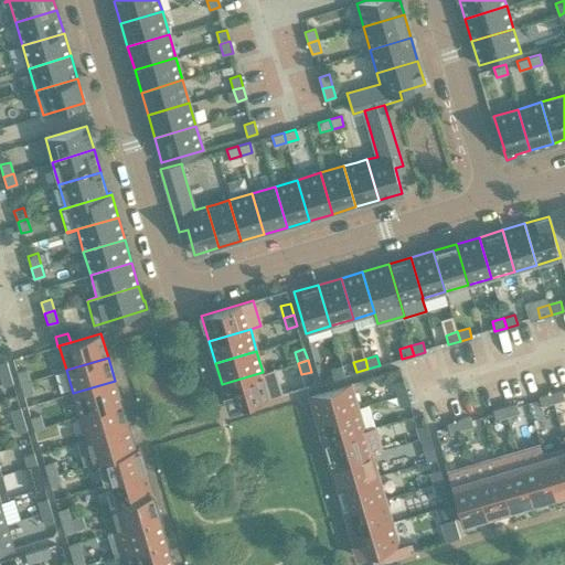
[(0,362),(0,373),(0,375),(10,372),(7,361),(0,362)]
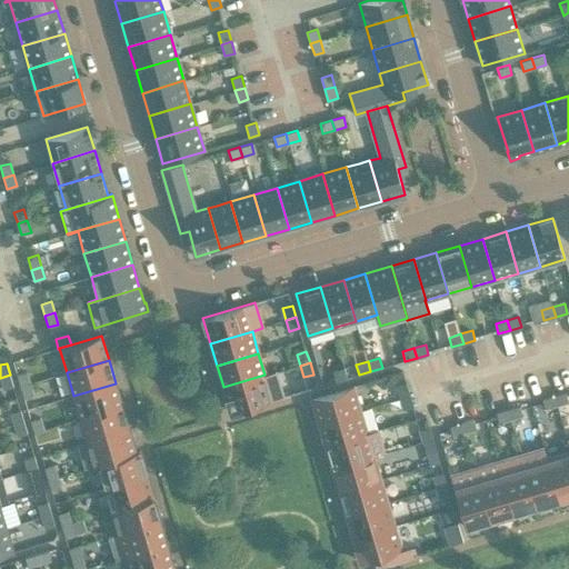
[(345,368),(332,371),(336,381),(348,378),(345,368)]
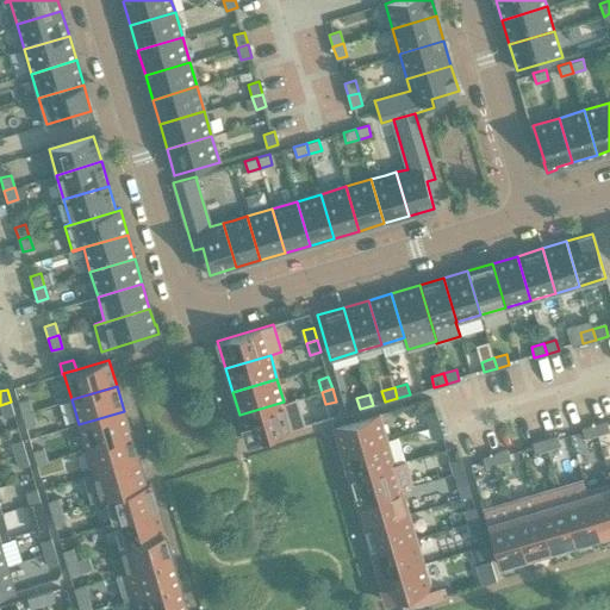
[(32,411),(29,398),(18,402),(22,414),(32,411)]
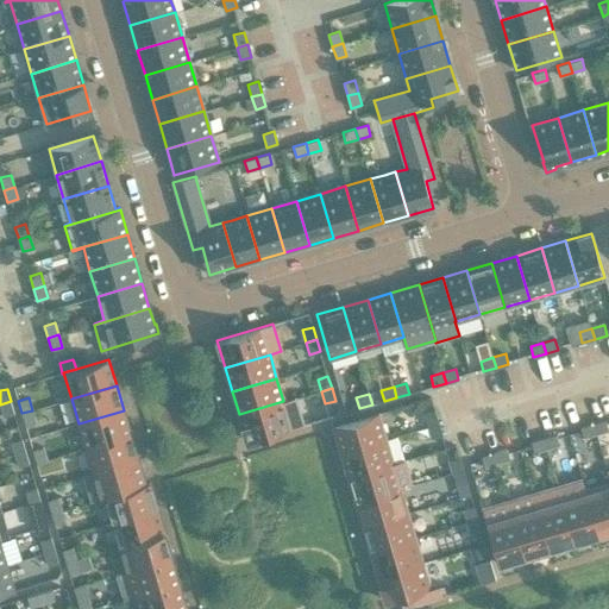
[(295,397),(283,401),(239,414),(248,441),(303,425),(295,397)]
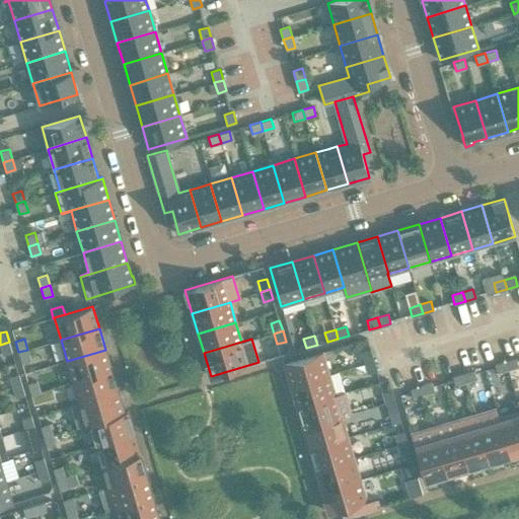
[(0,345),(3,355),(12,352),(9,342),(0,345)]
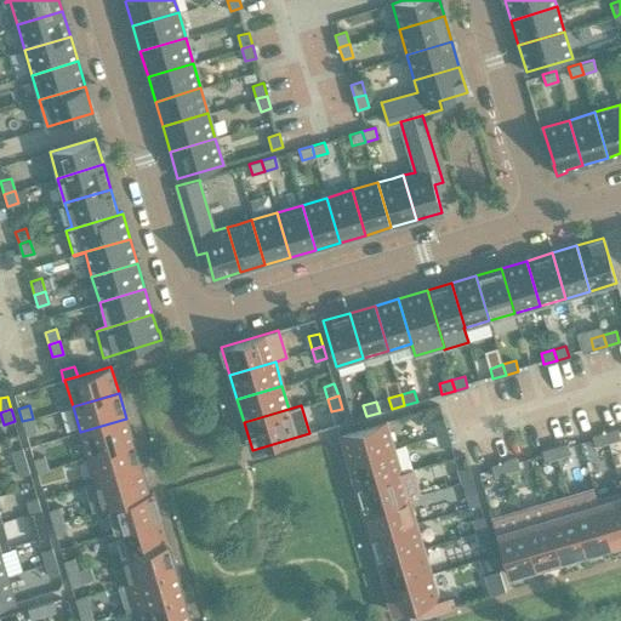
[(36,431),(33,419),(22,421),(26,434),(36,431)]
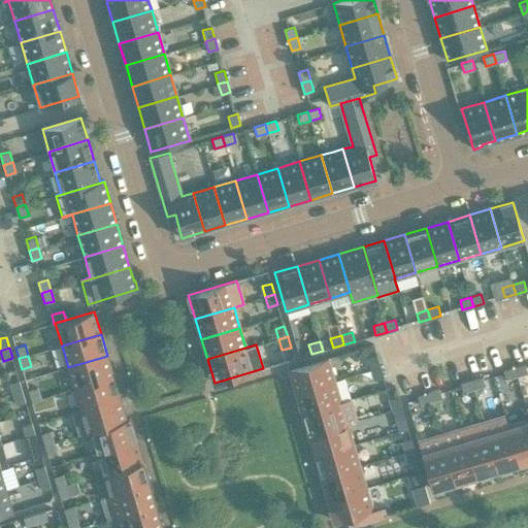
[(113,377),(107,356),(68,367),(74,389),(113,377)]
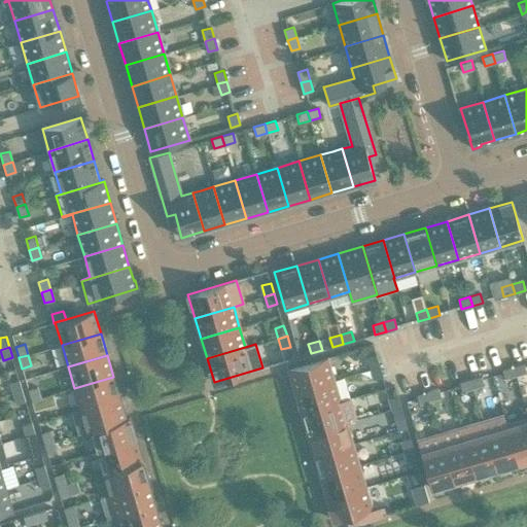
[(377,355),(367,358),(371,369),(380,366),(377,355)]
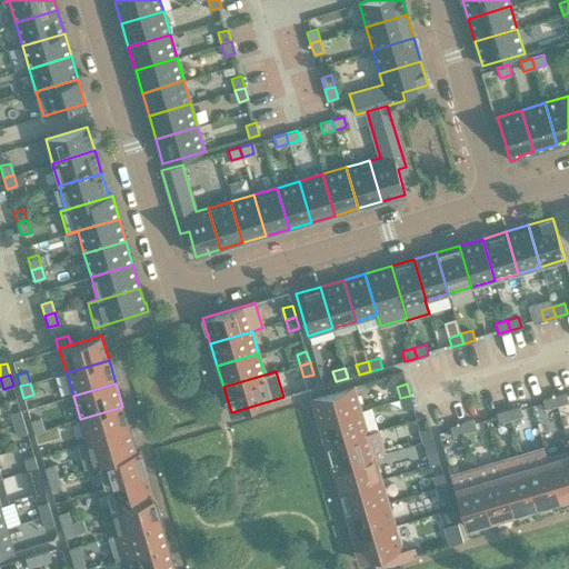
[(353,386),(311,398),(319,422),(360,410),(353,386)]
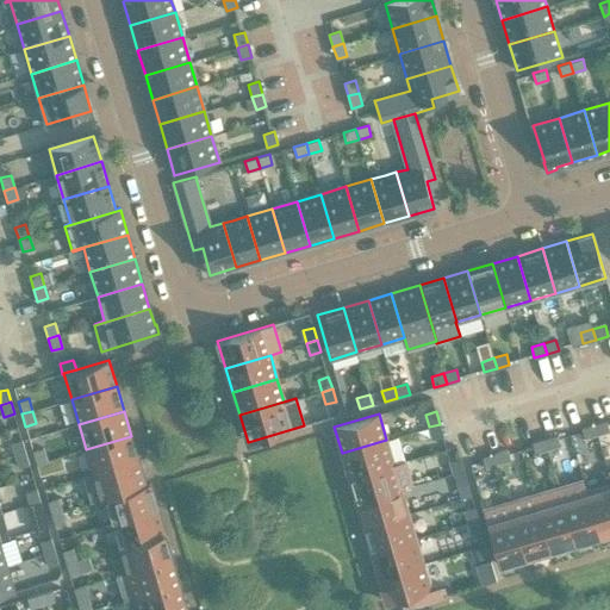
[(609,431),(607,421),(593,424),(597,435),(609,431)]
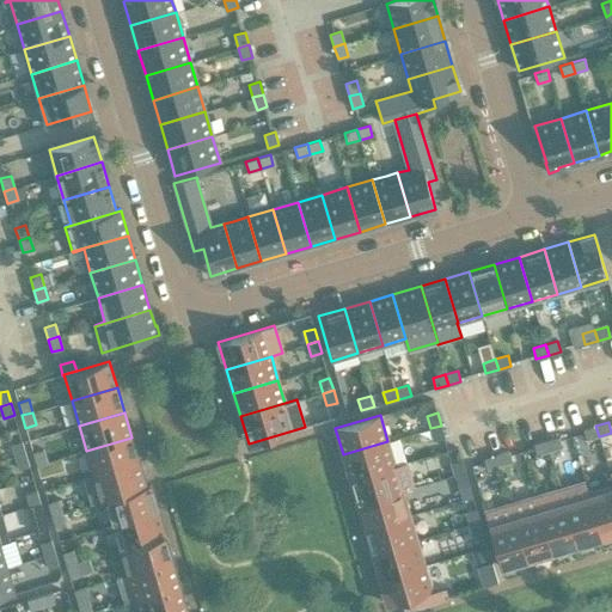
[(434,441),(445,438),(441,426),(430,428),(434,441)]
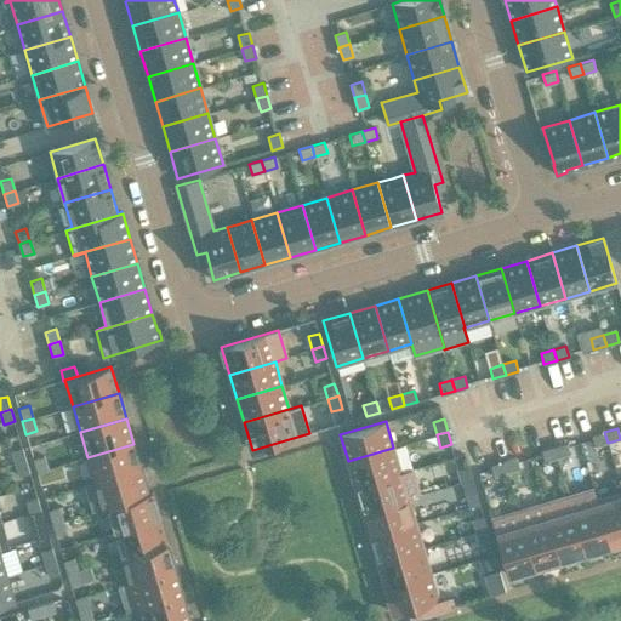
[(592,436),(594,446),(608,443),(604,432),(592,436)]
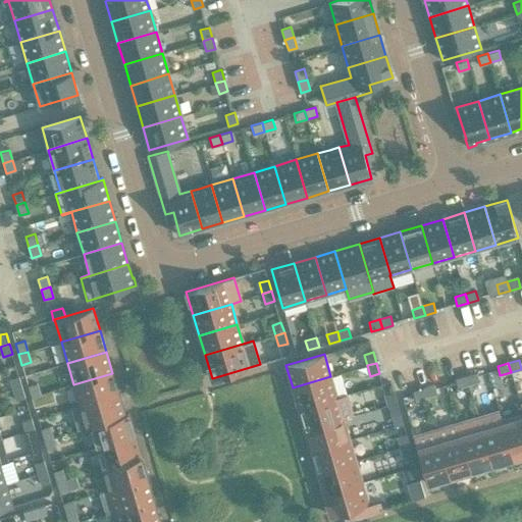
[(479,381),(476,372),(466,375),(468,384),(479,381)]
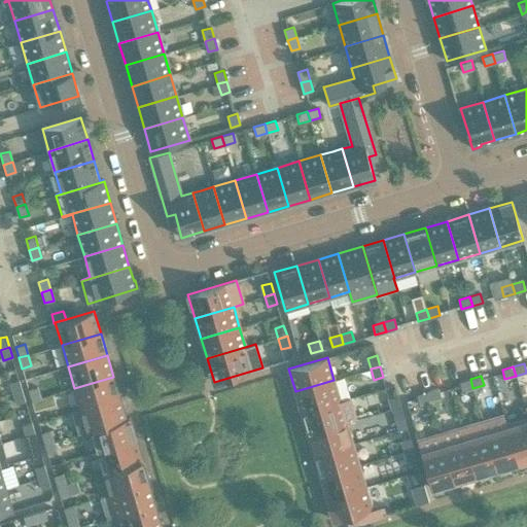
[(119,397),(113,377),(74,388),(80,410),(119,397)]
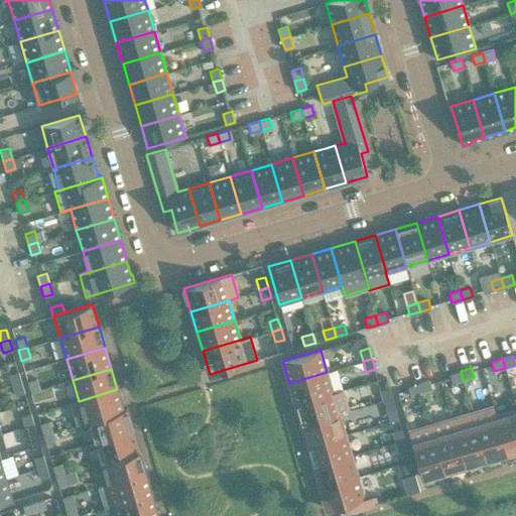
[(449,374),(453,383),(463,380),(461,371),(449,374)]
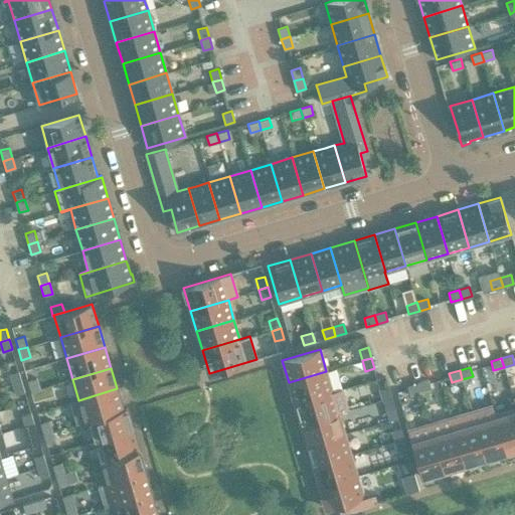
[(10,374),(13,384),(22,381),(19,371),(10,374)]
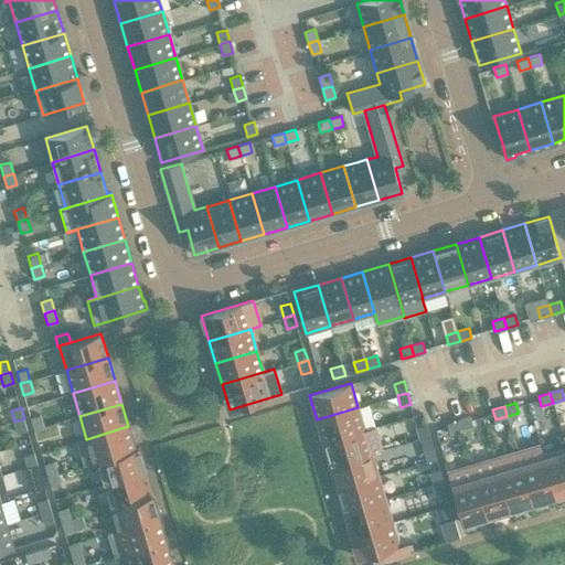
[(323,443),(364,430),(358,407),(317,419),(323,443)]
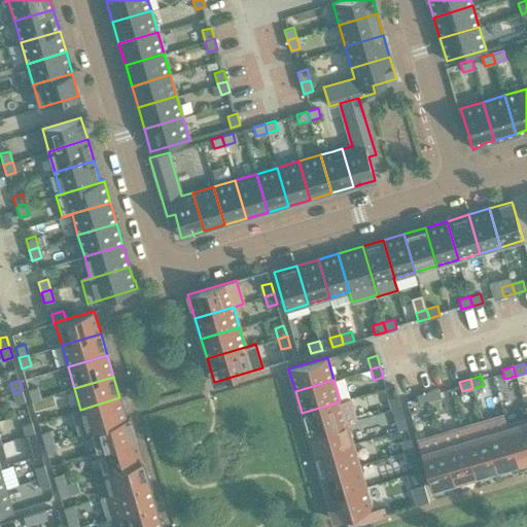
[(41,397),(38,387),(29,389),(32,400),(41,397)]
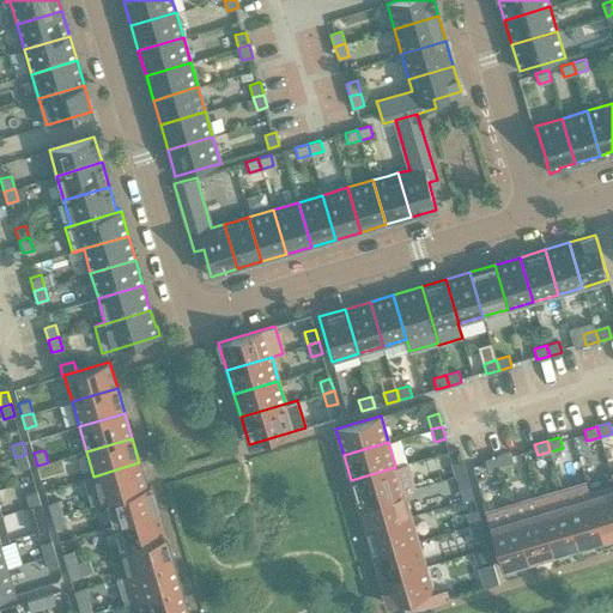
[(513,462),(510,451),(497,455),(501,466),(513,462)]
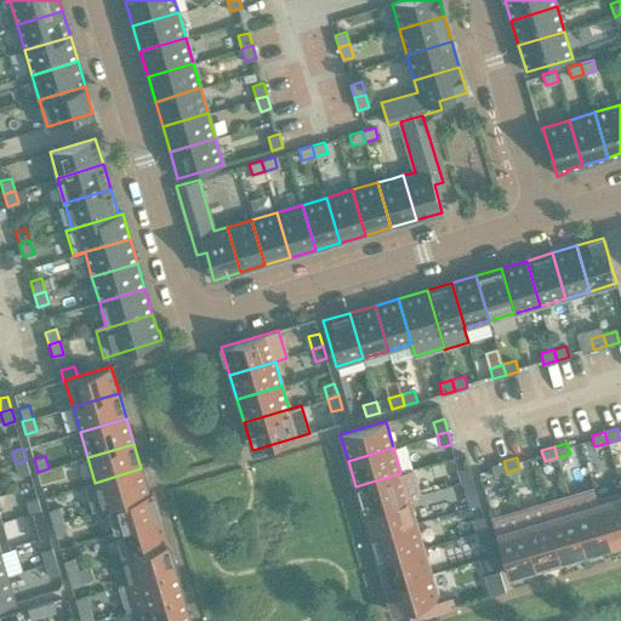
[(16,463),(20,476),(30,473),(27,460),(16,463)]
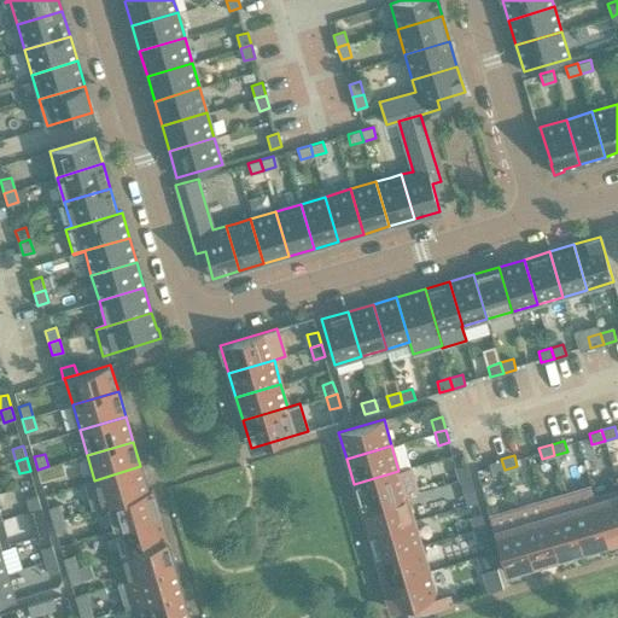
[(489,464),(493,473),(505,470),(501,459),(489,464)]
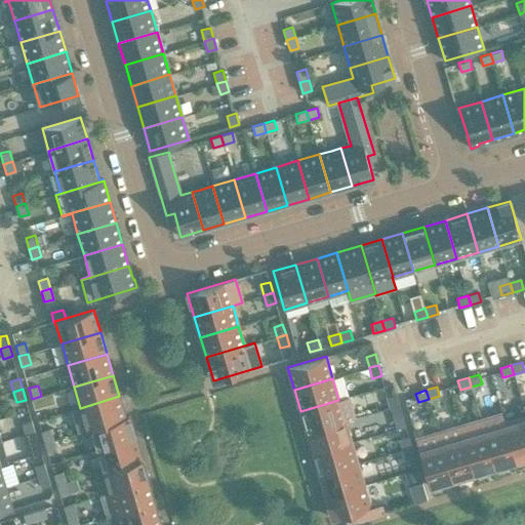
[(397,394),(388,397),(391,407),(400,405),(397,394)]
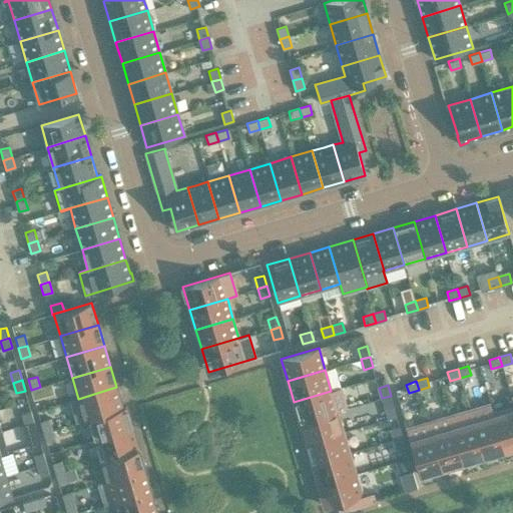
[(43,398),(40,387),(31,390),(34,400),(43,398)]
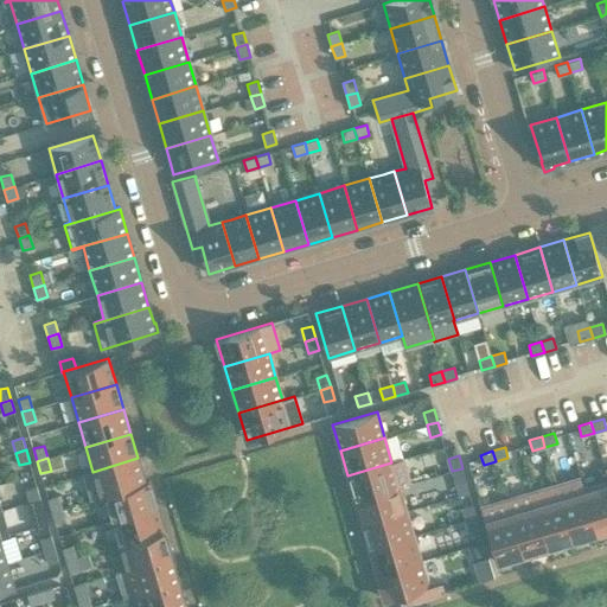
[(149,481),(149,480),(145,483),(138,458),(93,472),(101,496),(149,481)]
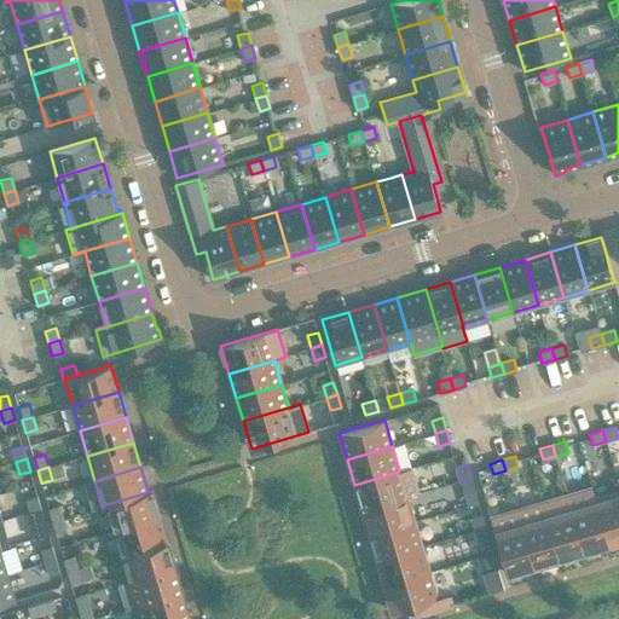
[(399,472),(354,485),(362,509),(406,496),(399,472)]
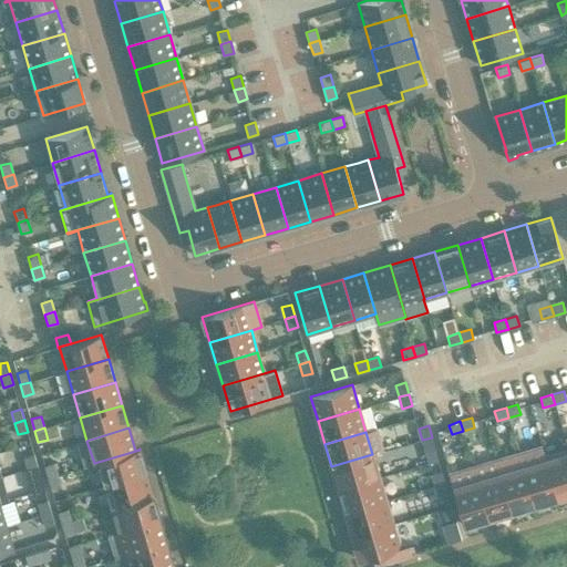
[(422,440),(425,452),(435,449),(432,437),(422,440)]
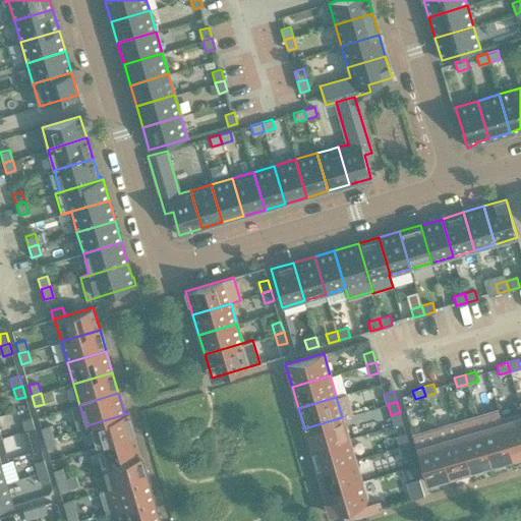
[(498,410),(478,416),(493,463),(513,457),(502,419),(501,419),(498,410)]
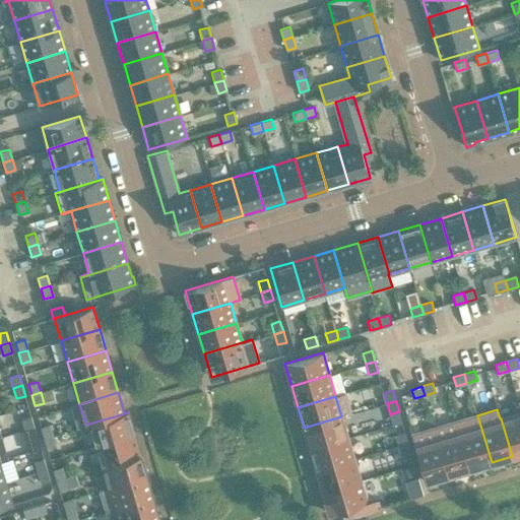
[(86,426),(90,425),(96,445),(134,434),(128,412),(86,425),(86,426)]
